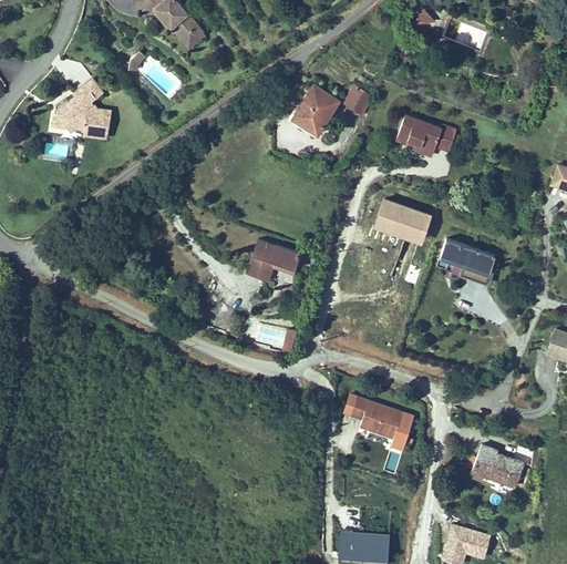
[(142,0),(142,8),(155,9),(167,23),(171,21),(183,37),(196,26),(175,0),(166,0),(165,0),(142,0)]
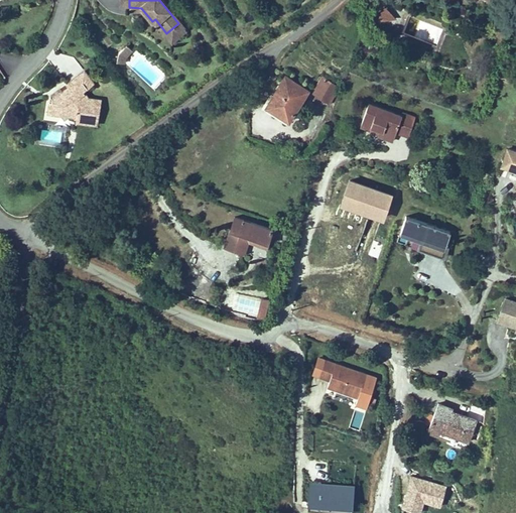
[(141,8),(129,7),(129,10),(140,11),(151,24),(154,24),(152,21),(141,8)]
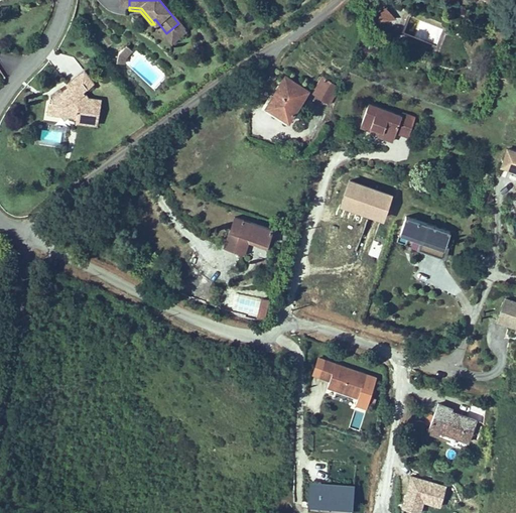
[(380,9),(379,21),(393,22),(394,10),(380,9)]
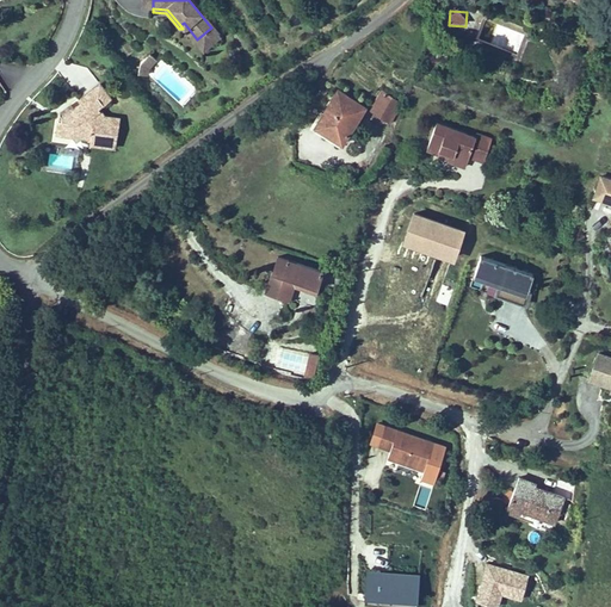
[(184,23),(180,25),(183,29),(202,53),(220,38),(211,28),(197,39),(184,23)]
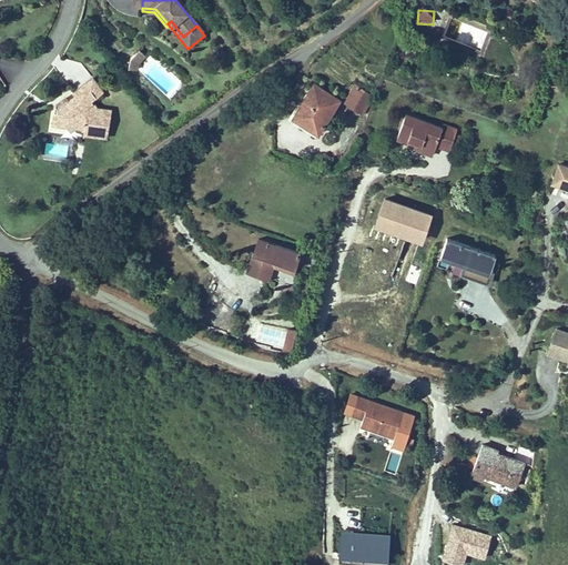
[(134,51),(128,68),(139,71),(144,54),(134,51)]
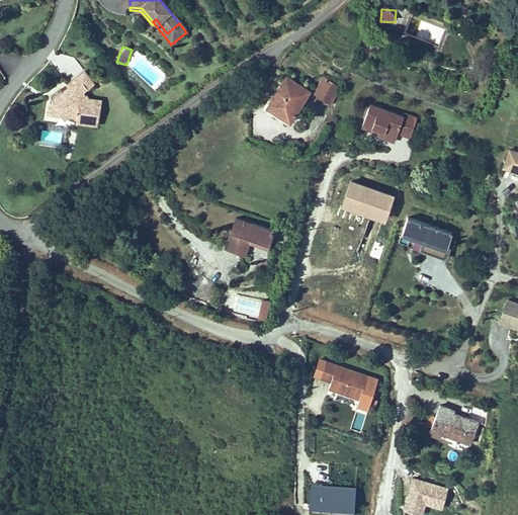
[(83,73),(76,77),(85,89),(91,85),(83,73)]
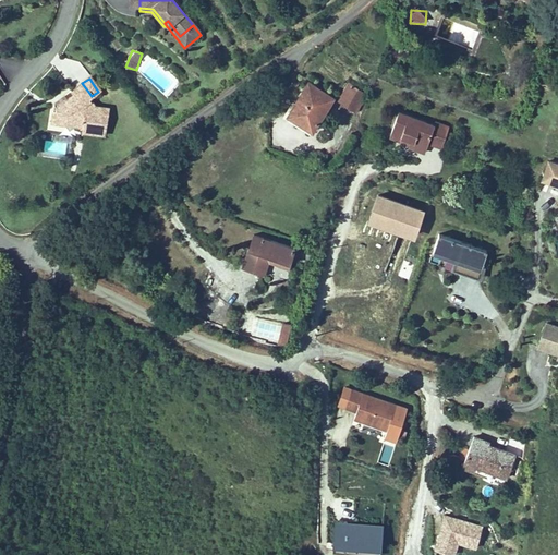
[(62,98),(51,106),(56,111),(53,121),(62,123),(64,128),(69,125),(77,128),(86,130),(89,135),(98,137),(105,111),(93,108),(86,100),(92,96),(82,83),(69,93),(72,96),(74,99),(69,103),(68,99),(64,101),(62,98)]
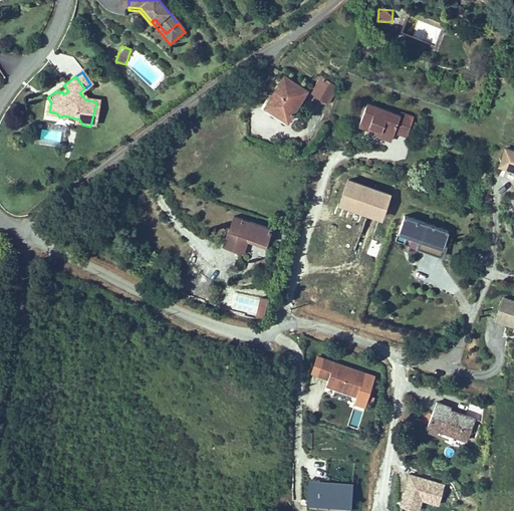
[(336,85),(319,76),(311,91),(327,102),(336,85)]
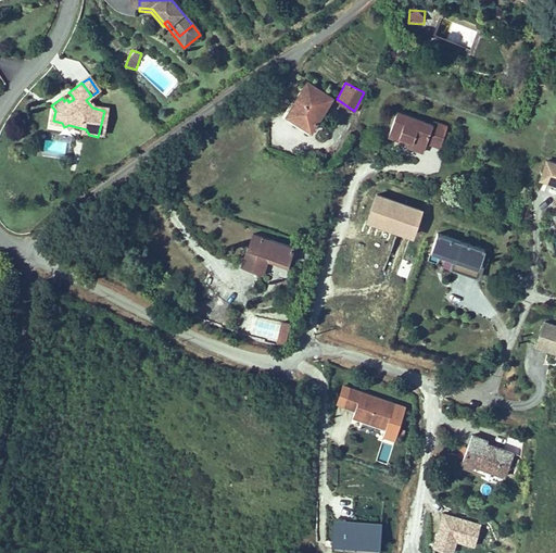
[(295,124),(311,130),(327,99),(303,85),(289,109),(298,108),(300,116),(301,120),(295,124)]
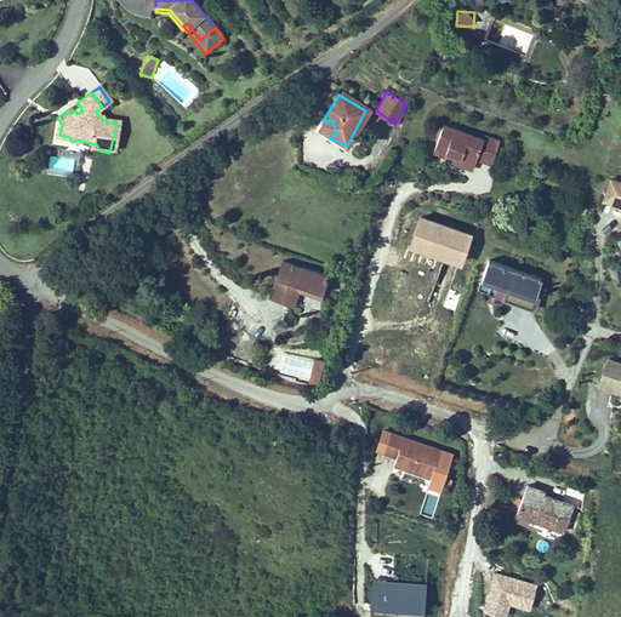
[(343,153),(347,146),(330,138),(336,133),(335,130),(332,120),(323,121),(315,136),(343,153)]
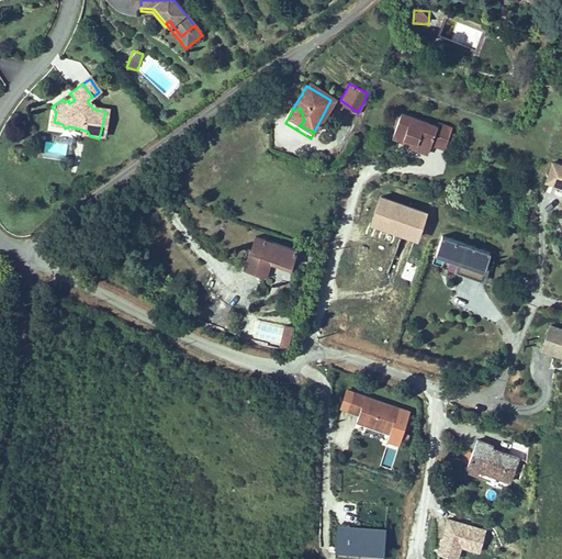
[(436,127),(397,115),(391,140),(412,145),(413,144),(429,147),(430,144),(446,149),(452,130),(437,124),(436,127)]
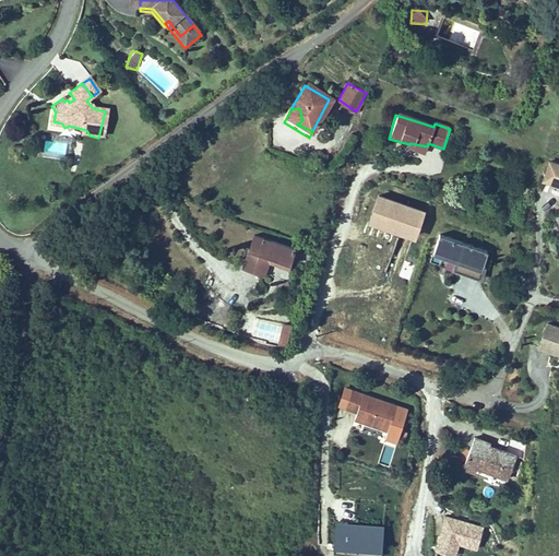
[(411,143),(409,144),(408,149),(426,153),(427,146),(411,143)]
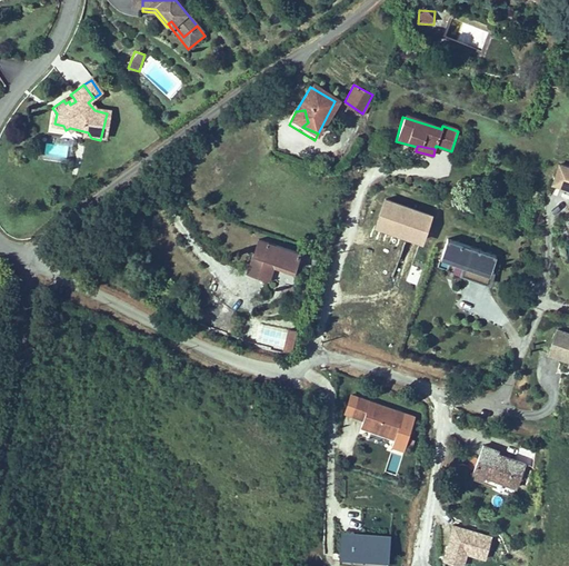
[(568,166),(560,162),(553,181),(568,187),(568,166)]
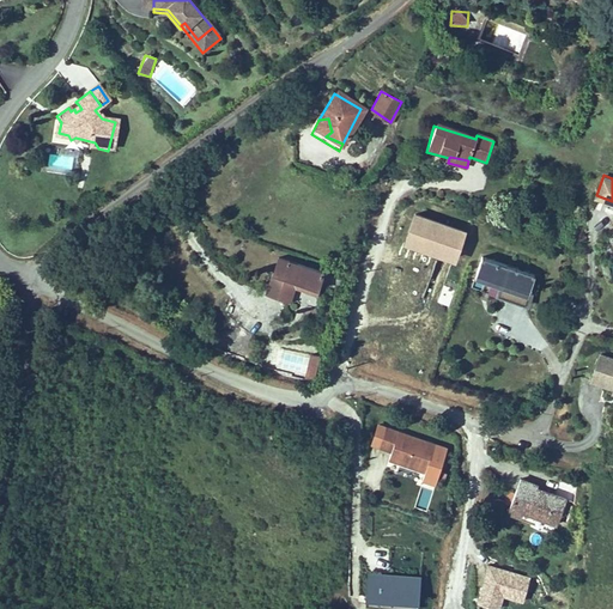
[(461,237),(414,221),(405,249),(451,265),(461,237)]
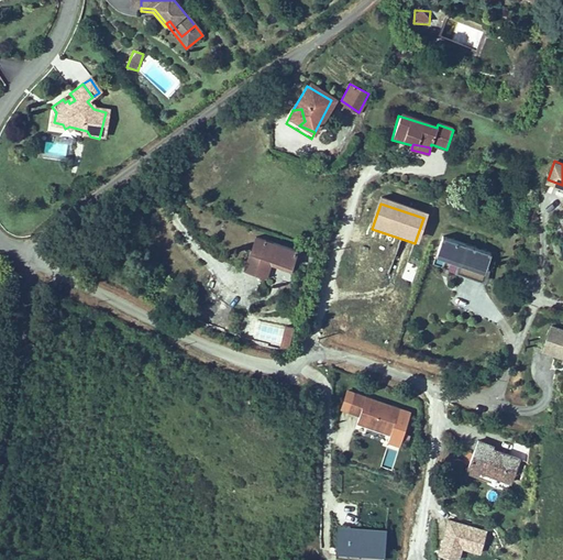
[(251,235),(240,262),(239,265),(262,273),(264,265),(267,256),(285,263),(290,250),(251,235)]
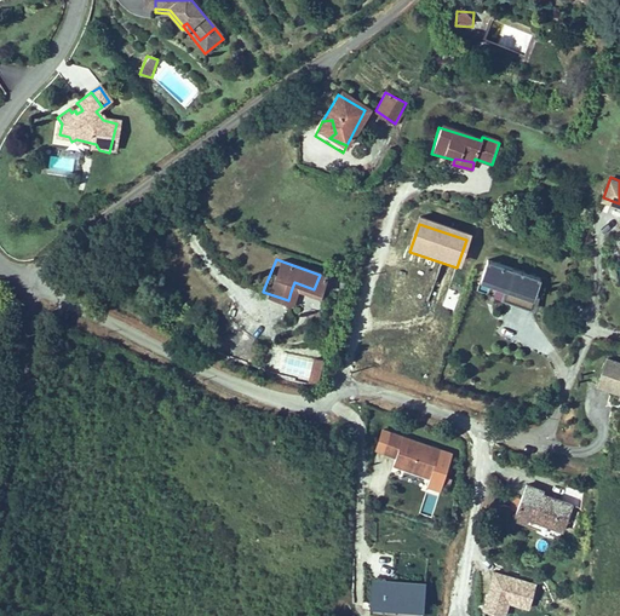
[(541,285),(487,265),(476,297),(529,316),(541,285)]
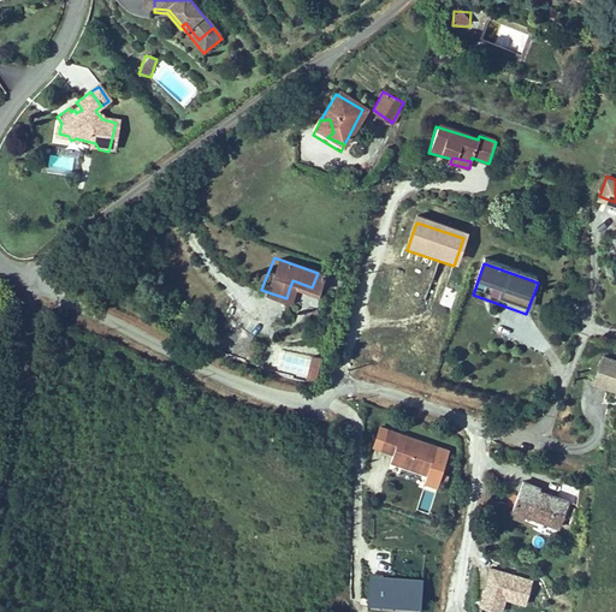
[(289,290),(308,297),(312,287),(292,280),(289,290)]
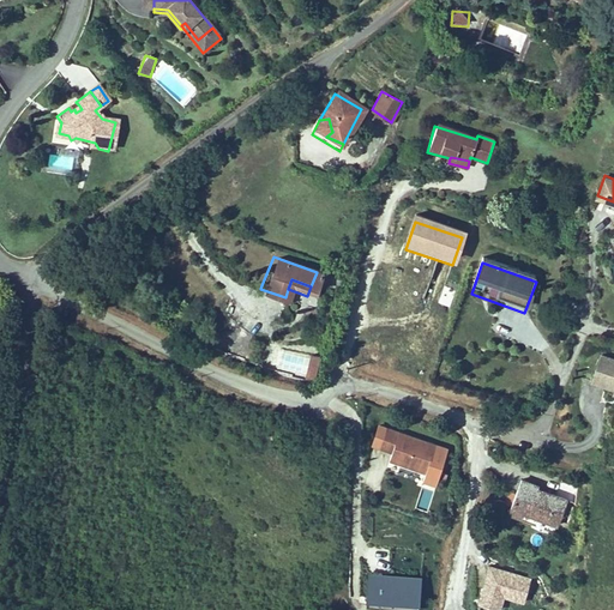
[(613,357),(600,354),(590,379),(613,386),(613,357)]
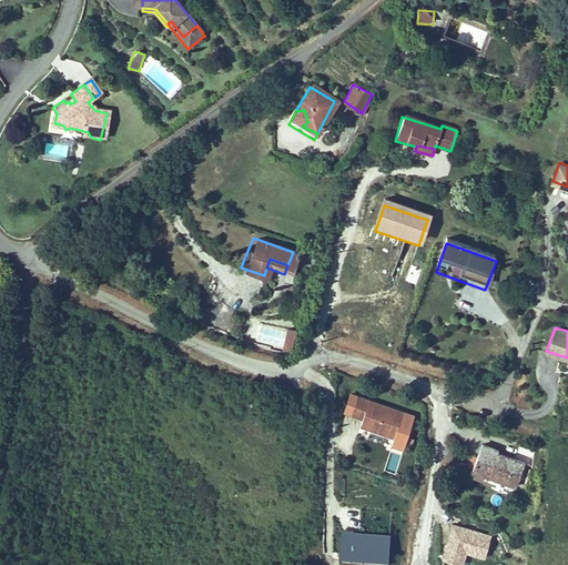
[(286,329),(283,350),(293,351),(295,330),(286,329)]
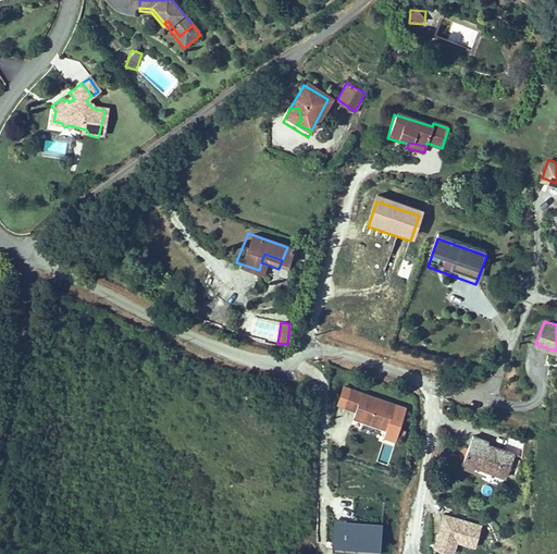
[(350,391),(346,409),(353,411),(350,419),(387,429),(394,405),(350,391)]
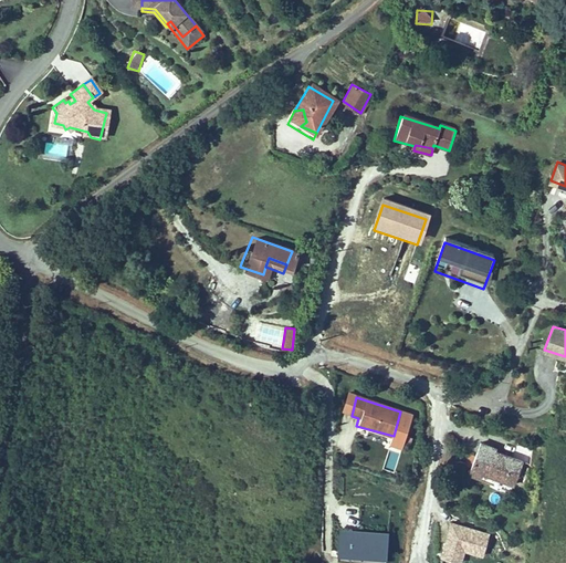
[(478,440),(465,470),(478,476),(480,470),(509,482),(519,462),(493,452),(493,447),(478,440)]
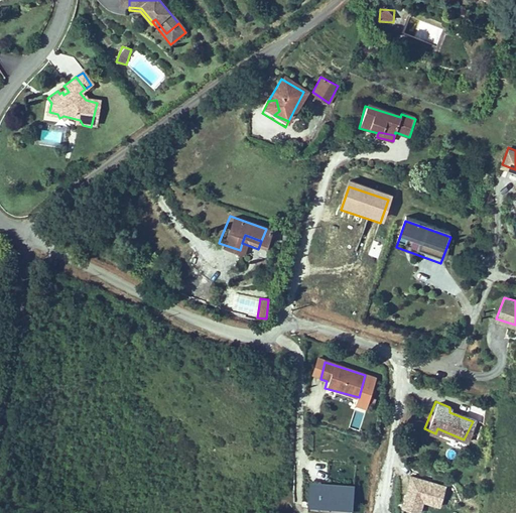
[(448,488),(412,476),(402,508),(415,512),(422,512),(424,504),(441,509),(448,488)]
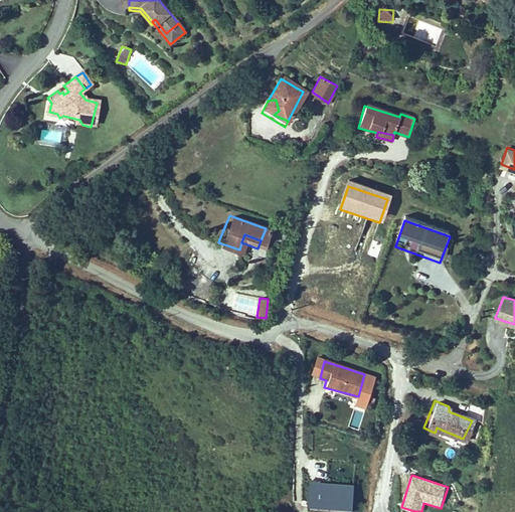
[(352,510),(354,486),(311,482),(309,507),(352,510)]
